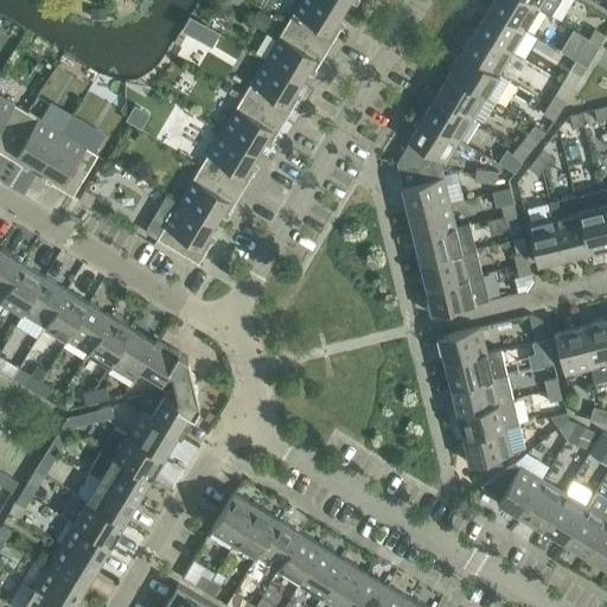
[(340,29),(338,20),(344,10),(327,0),(300,0),(287,24),(328,49),(340,29)]
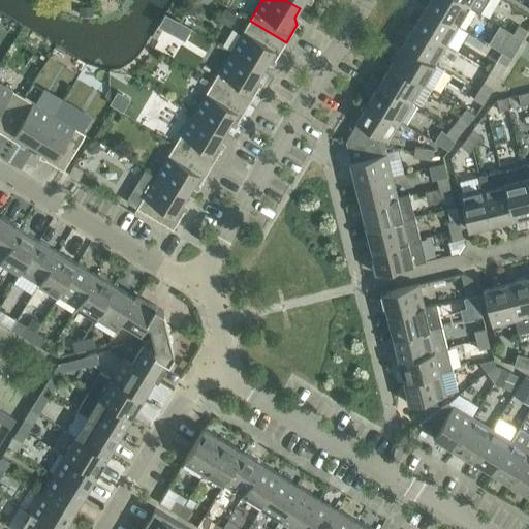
[(469,7),(458,0),(430,0),(426,6),(458,26),(469,7)]
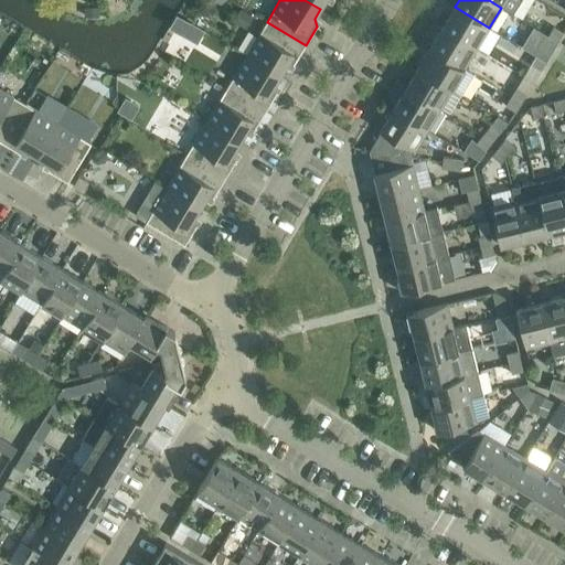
[(521,0),(489,0),(501,8),(513,14),(521,0)]
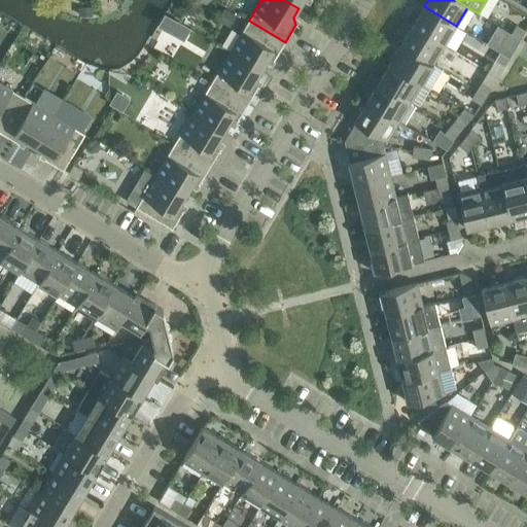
[(456,26),(424,6),(413,26),(445,45),(456,26)]
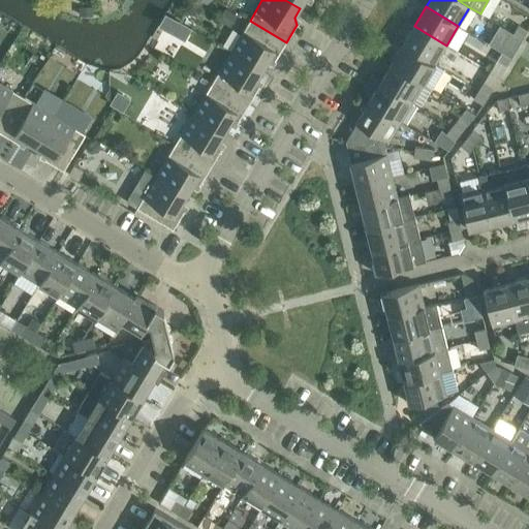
[(93,7),(80,7),(80,17),(93,17),(93,7)]
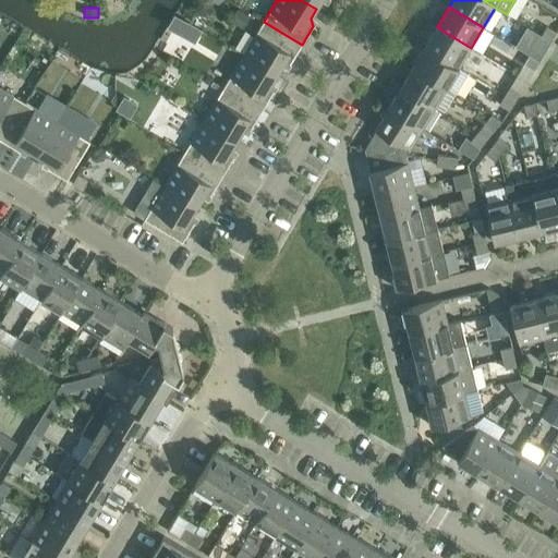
[(239,9),(231,21),(243,28),(251,16),(239,9)]
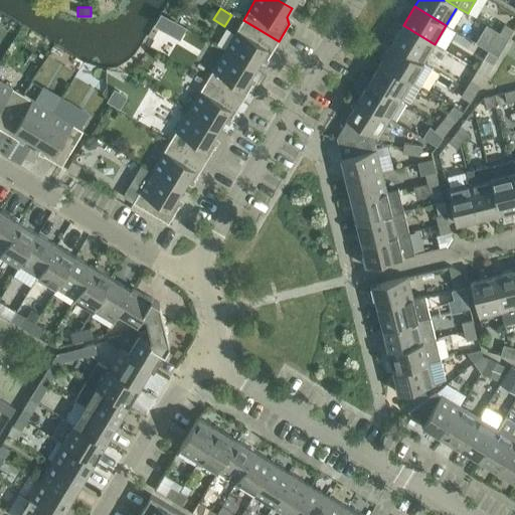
[(170,17),(166,24),(178,31),(182,24),(170,17)]
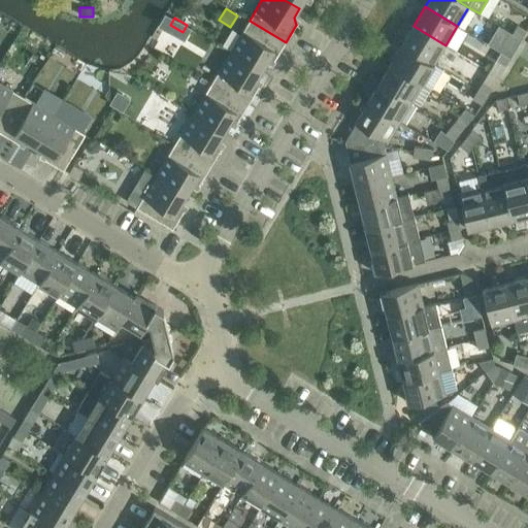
[(267,62),(274,61),(286,42),(250,21),(231,52),(262,70),(267,62)]
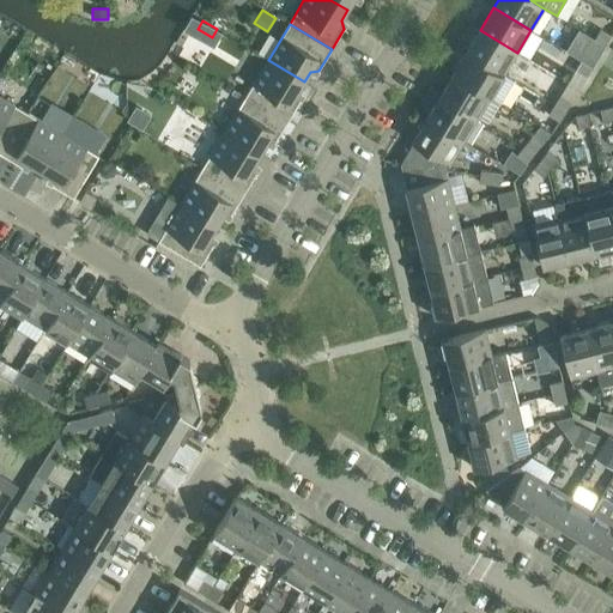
[(612,36),(601,29),(595,38),(606,46),(612,36)]
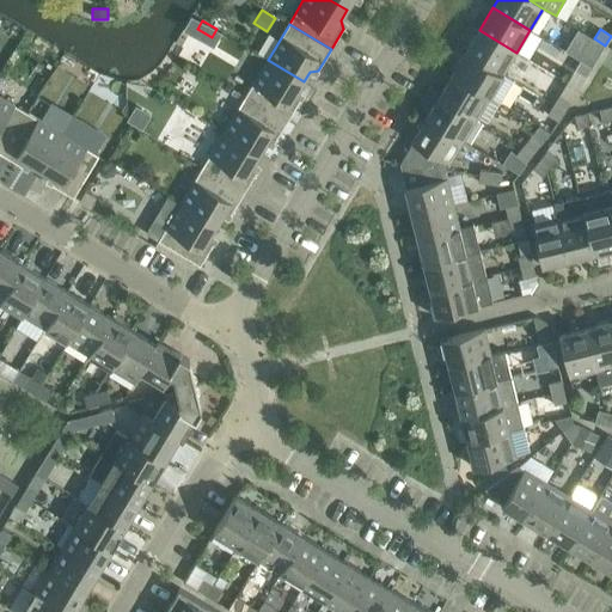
[(516,53),(479,30),(466,51),(503,74),(516,53)]
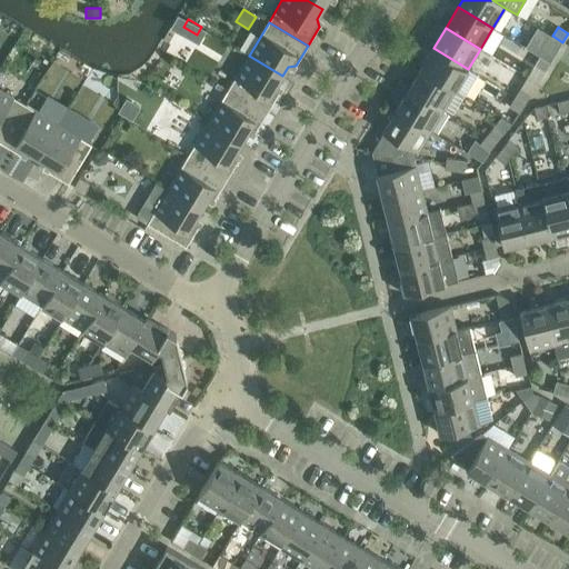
[(549,35),(537,55),(540,57),(550,62),(556,53),(562,42),(552,36),(549,35)]
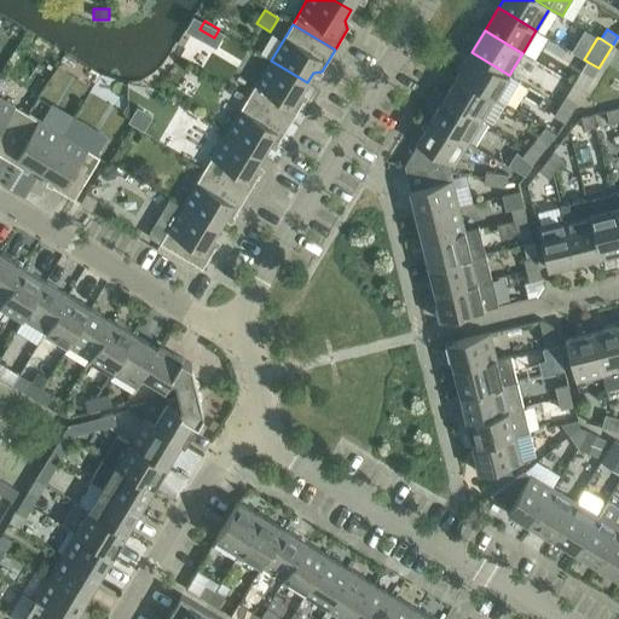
[(519,81),(509,75),(472,52),(458,75),(496,97),(505,104),(519,81)]
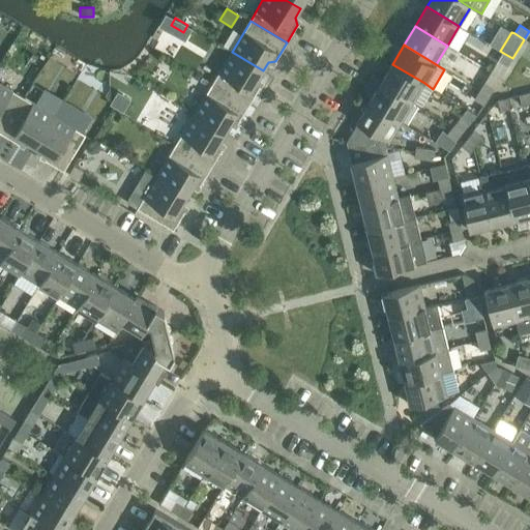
[(260,87),(257,80),(263,70),(232,52),(212,83),(248,105),(260,87)]
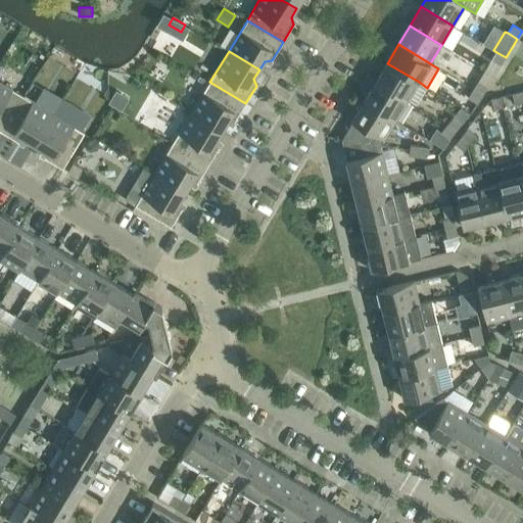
[(506,57),(496,52),(484,70),(494,77),(506,57)]
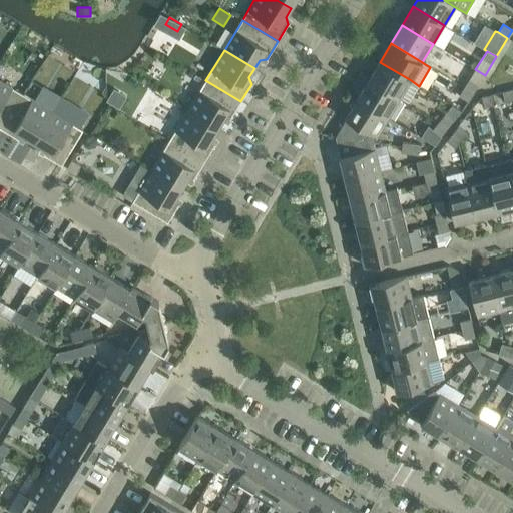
[(411,80),(380,62),(369,80),(400,99),(411,80)]
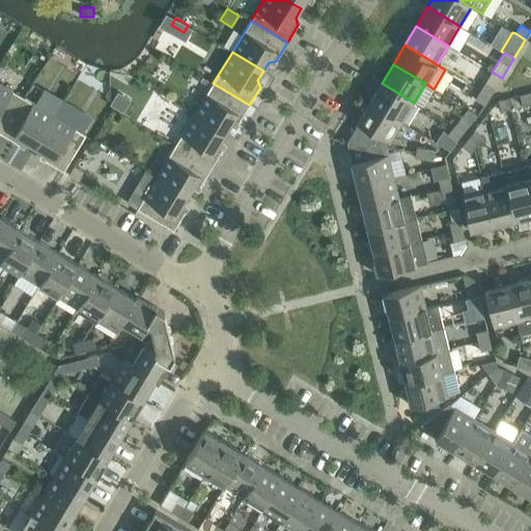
[(502,78),(492,72),(480,91),(490,96),(502,78)]
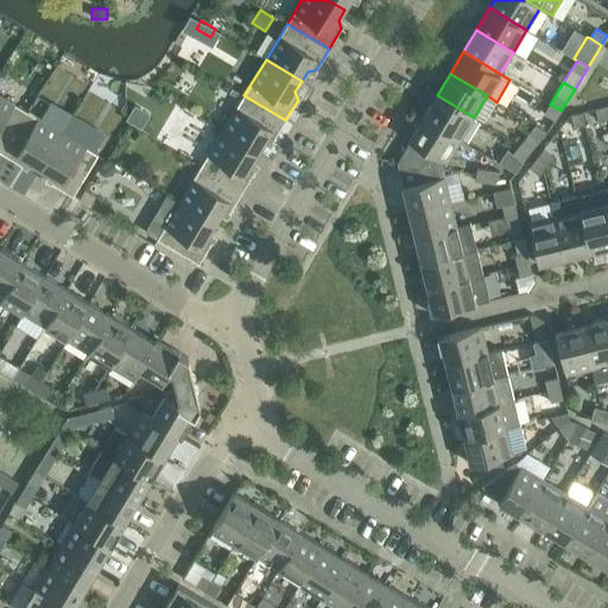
[(0,152),(1,153),(26,112),(0,95),(0,152)]
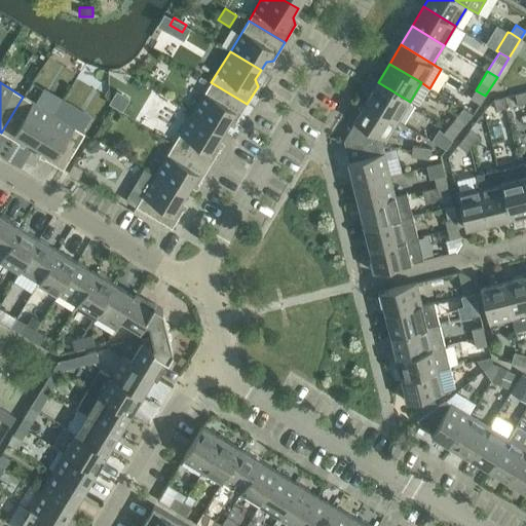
[(228,123),(236,122),(247,104),(211,82),(192,113),(223,133),(228,123)]
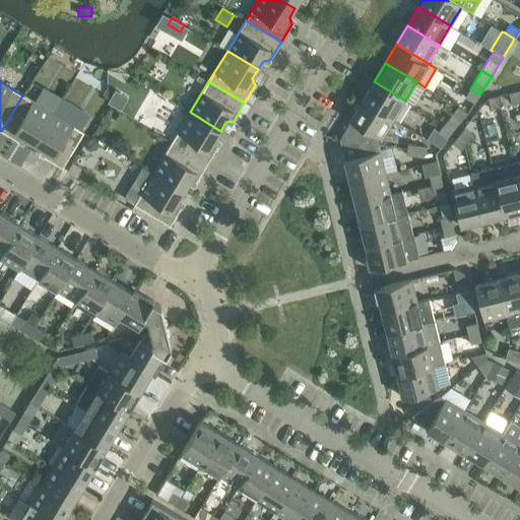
[(405,101),(374,81),(363,101),(393,119),(405,101)]
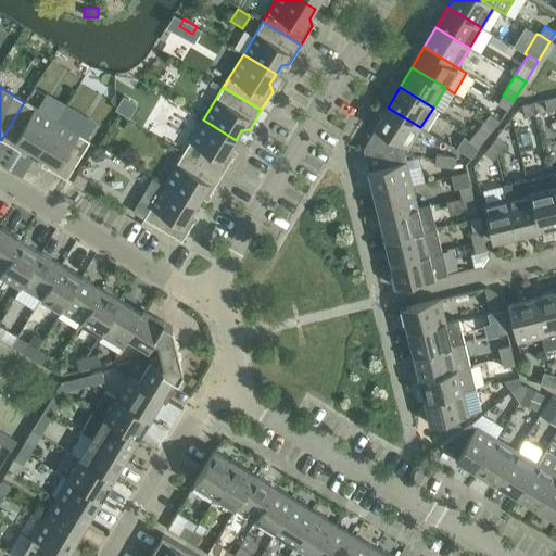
[(497,104),(508,110),(513,101),(503,96),(497,104)]
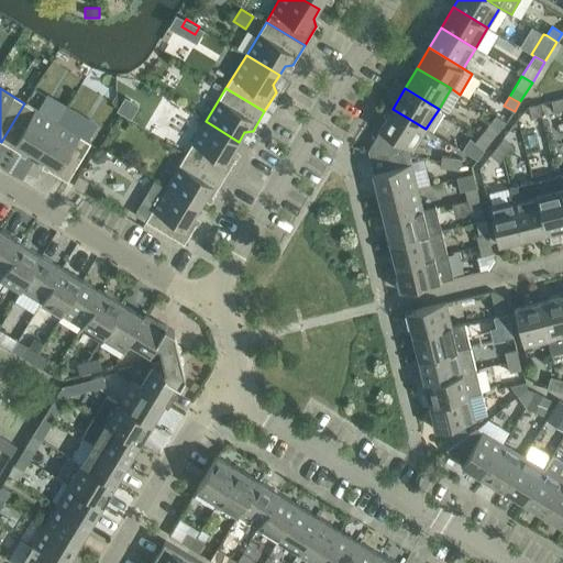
[(552,101),(554,112),(562,110),(562,105),(562,99),(552,101)]
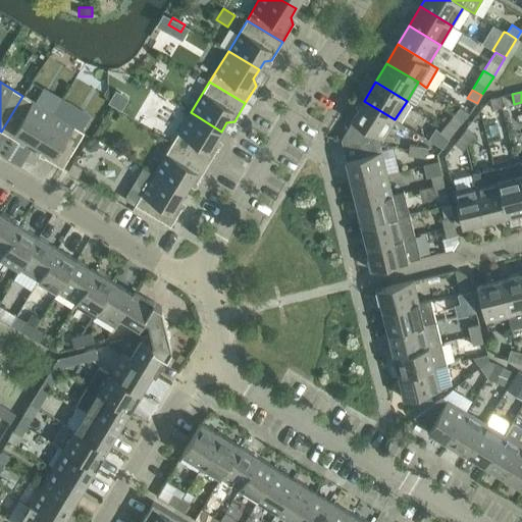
[(18,142),(25,140),(35,145),(53,114),(22,96),(1,132),(18,142)]
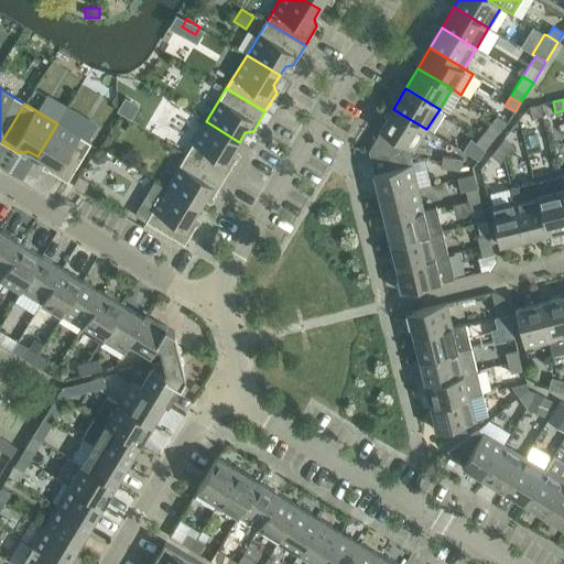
[(542,116),(540,105),(530,107),(532,118),(542,116)]
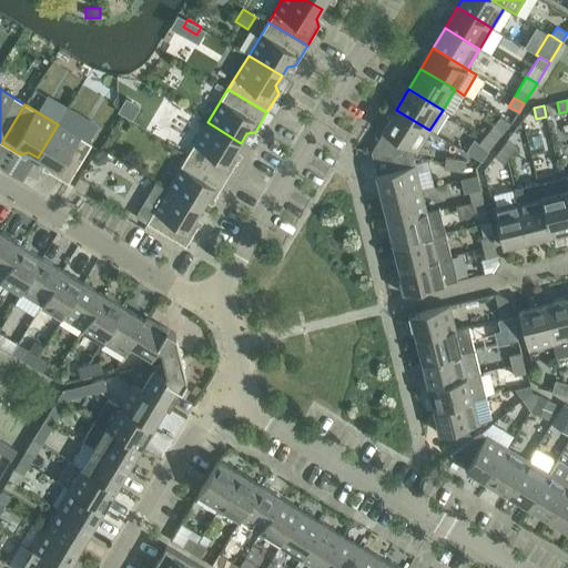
[(429,130),(396,110),(371,151),(414,158),(417,152),(429,130)]
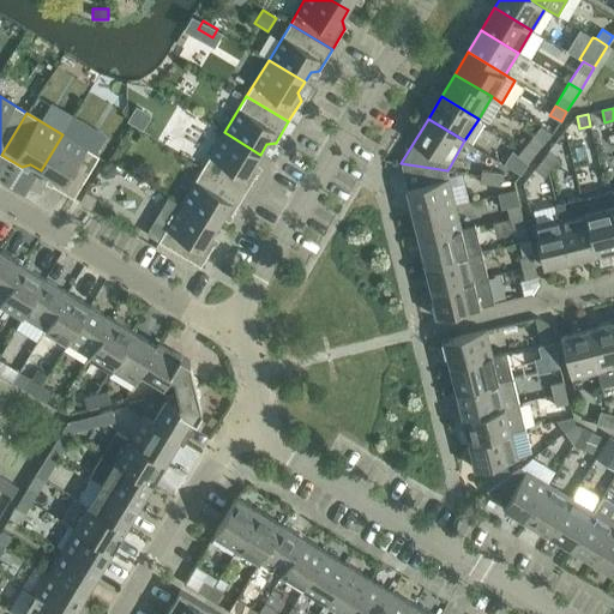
[(525,146),(535,155),(552,133),(541,126),(525,146)]
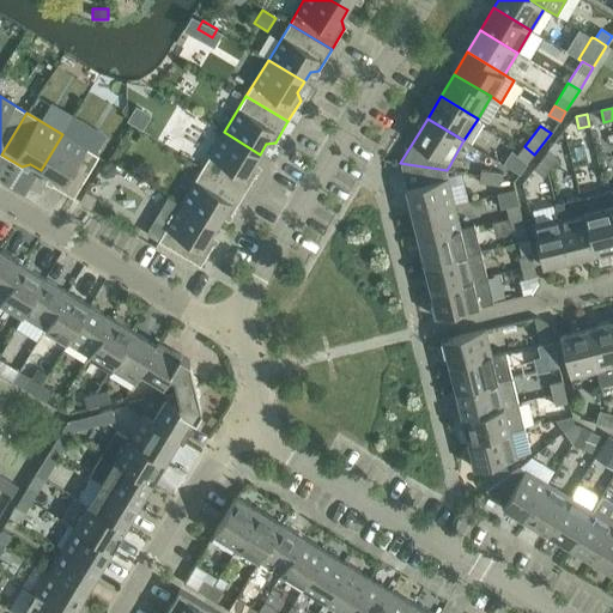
[(258,173),(254,164),(260,155),(224,132),(202,168),(244,194),(258,173)]
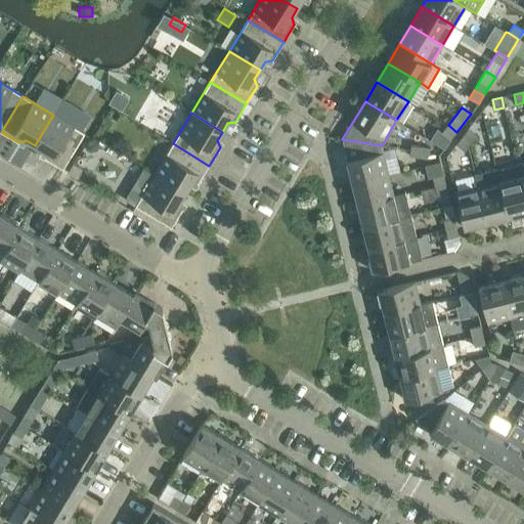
[(63,170),(85,133),(53,115),(35,145),(43,150),(44,159),(63,170)]
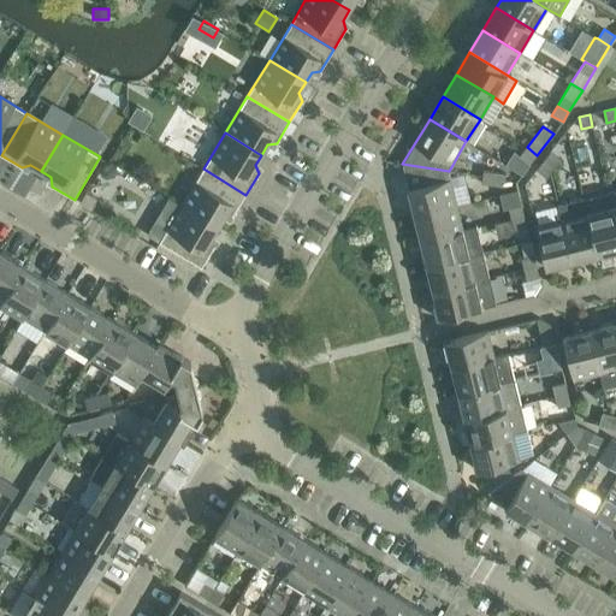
[(520,157),(529,164),(537,155),(527,147),(520,157)]
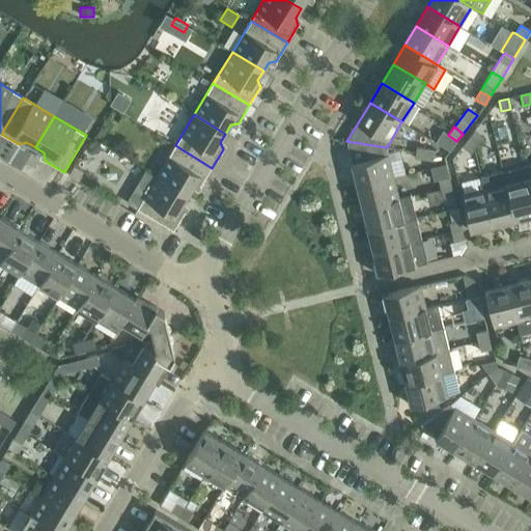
[(483,138),(475,131),(469,139),(477,146),(483,138)]
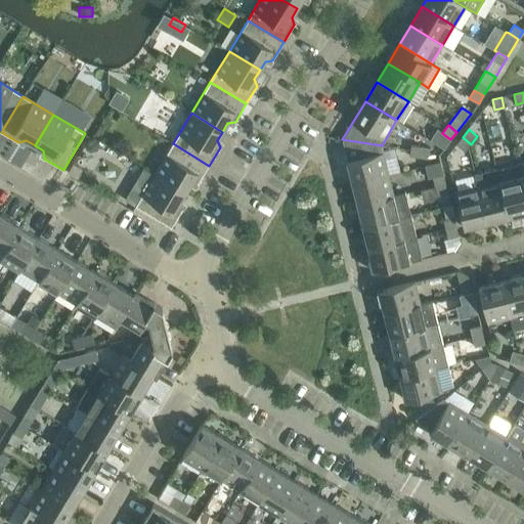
[(456,144),(465,151),(471,144),(463,137),(456,144)]
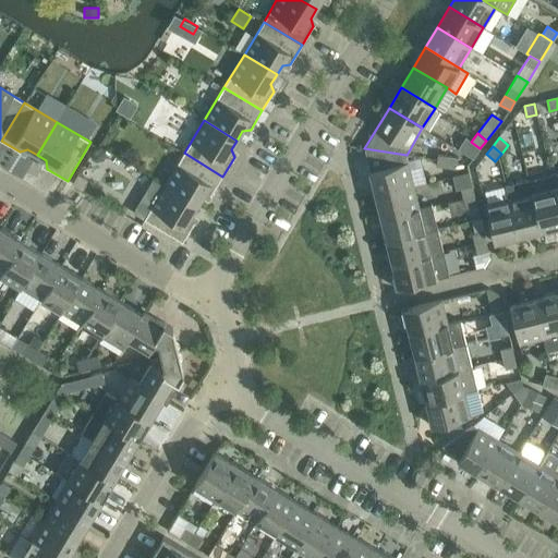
[(92,154),(93,159),(97,162),(102,161),(106,157),(105,152),(100,148),(95,149),(92,154)]
